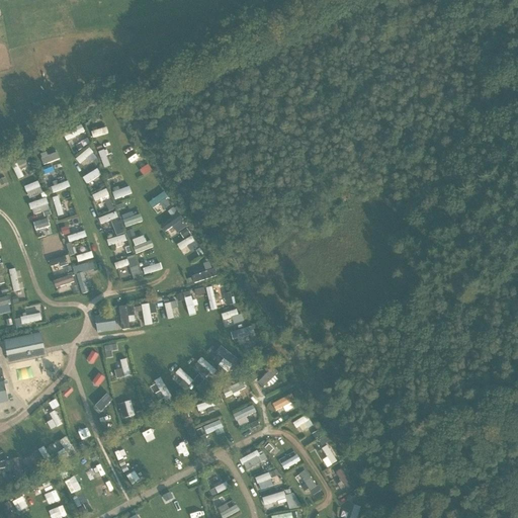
[(90,126),(93,140),(106,136),(102,123),(90,126)]
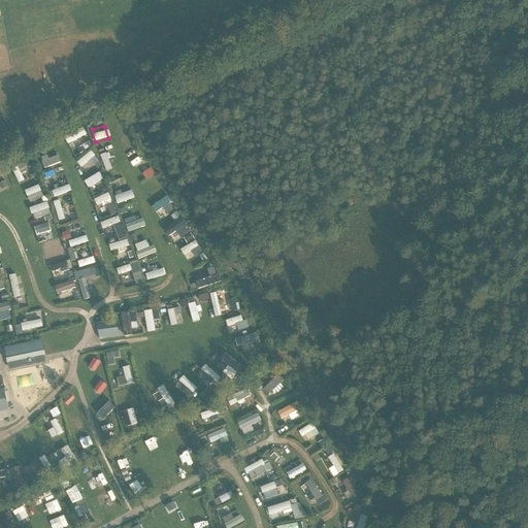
[(81,131),(68,142),(73,149),(87,137),(81,131)]
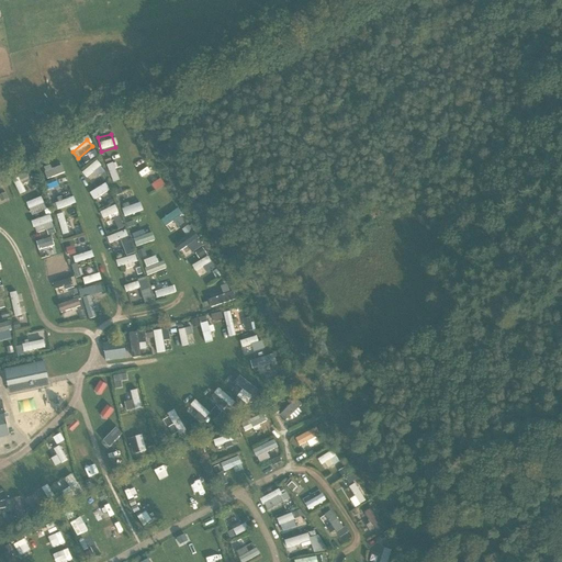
[(88,160),(97,154),(92,149),(85,156),(88,160)]
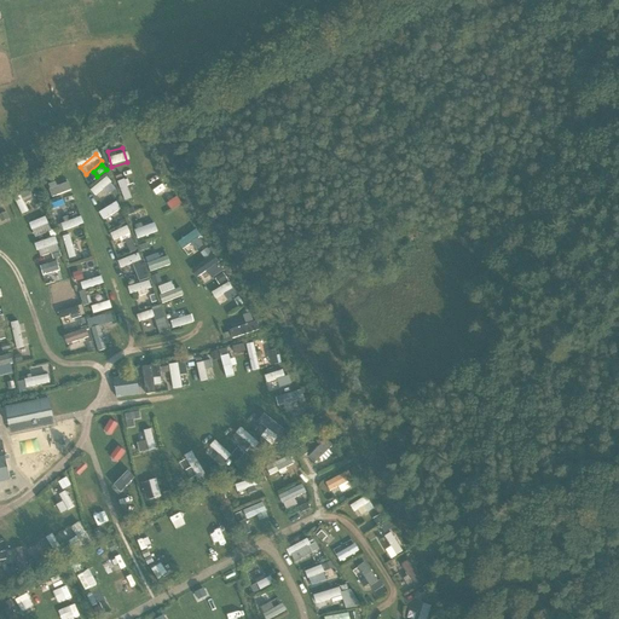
[(42,183),(44,187),(51,186),(53,194),(64,191),(62,181),(68,180),(67,175),(42,183)]
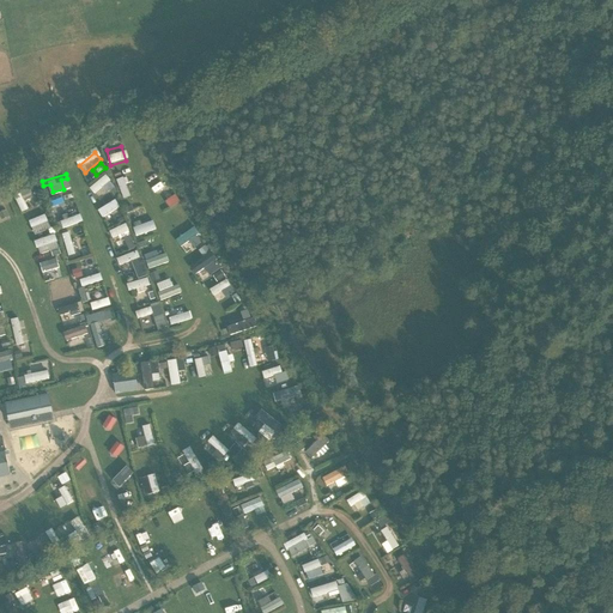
[(90,187),(95,194),(103,188),(107,194),(115,187),(107,175),(90,187)]
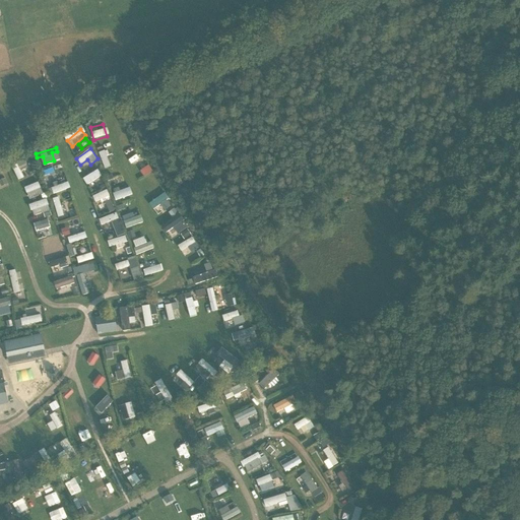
[(99,153),(105,169),(113,166),(106,149),(99,153)]
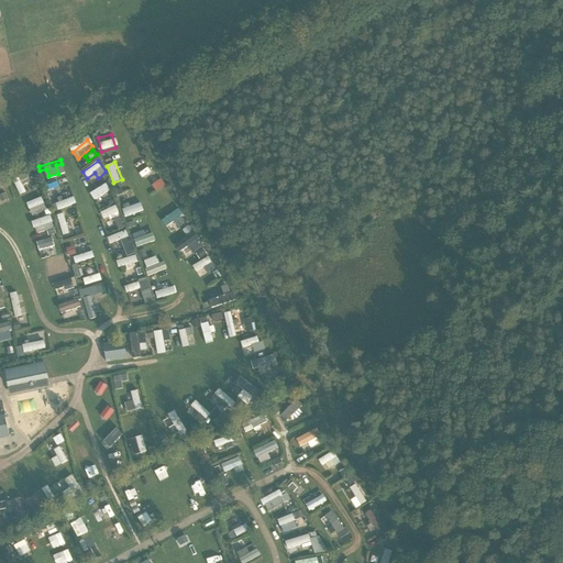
[(19,197),(28,194),(24,186),(31,184),(26,175),(12,179),(19,197)]
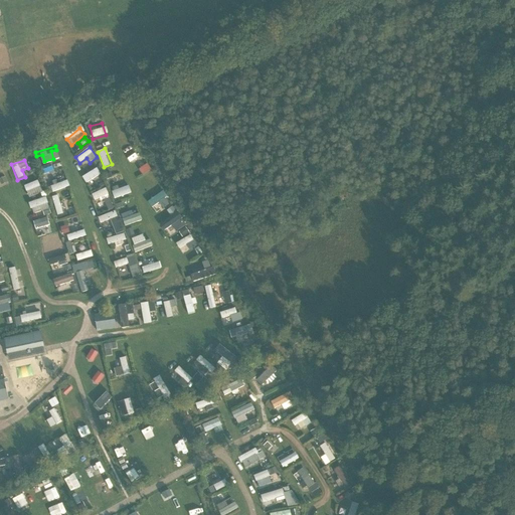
[(143,176),(152,171),(148,164),(140,169),(143,176)]
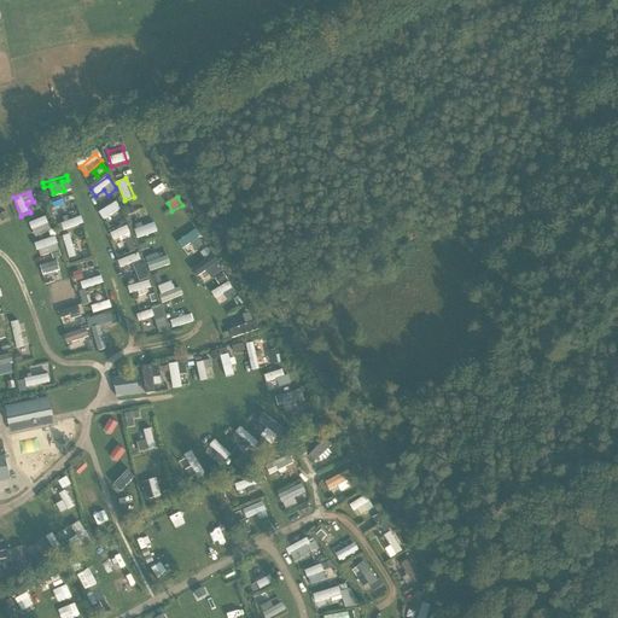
[(105,220),(122,209),(117,200),(99,211),(105,220)]
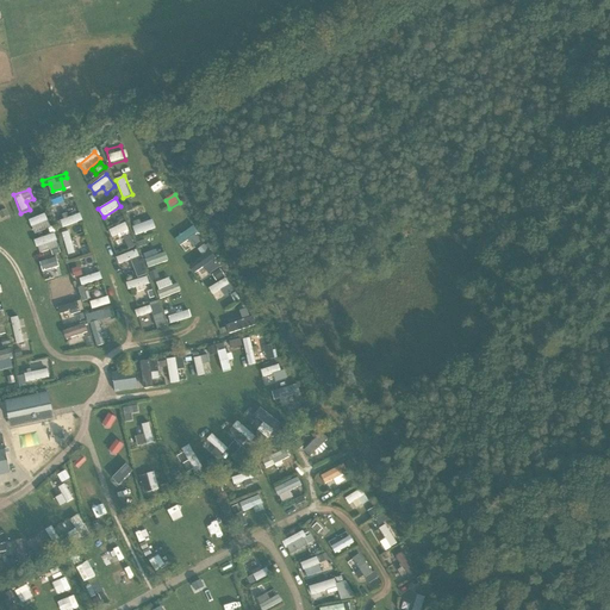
[(129,207),(138,204),(136,198),(126,201),(129,207)]
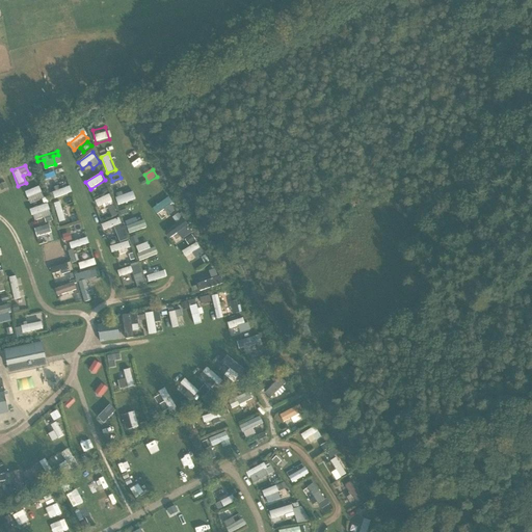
[(45,176),(48,186),(55,184),(52,174),(45,176)]
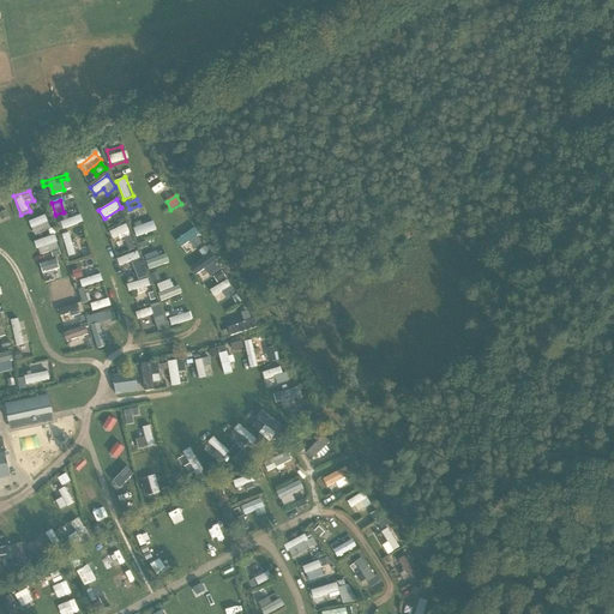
[(127,216),(142,232),(148,226),(133,210),(127,216)]
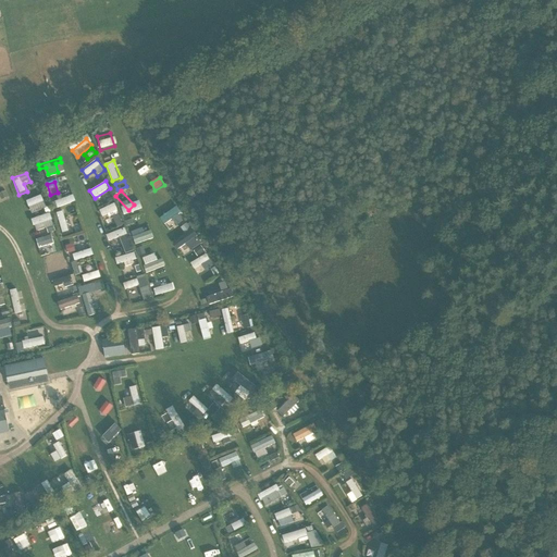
[(40,194),(27,201),(34,213),(47,207),(40,194)]
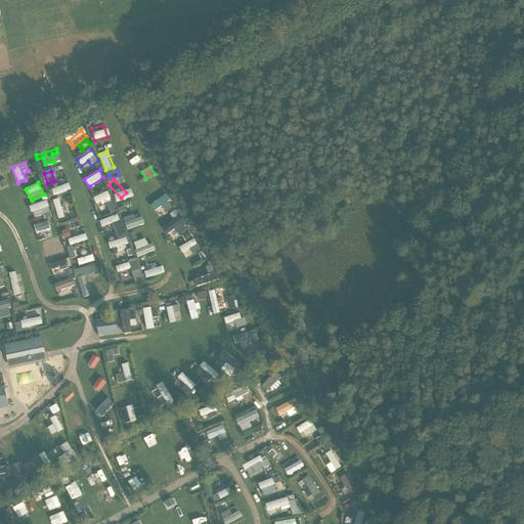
[(54,194),(71,191),(70,184),(52,187),(54,194)]
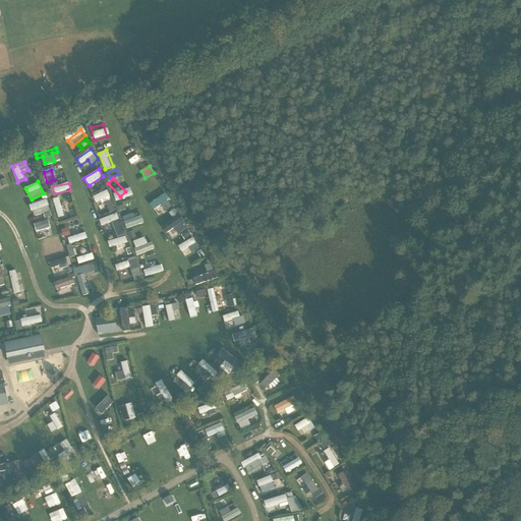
[(152,183),(147,186),(153,196),(158,193),(152,183)]
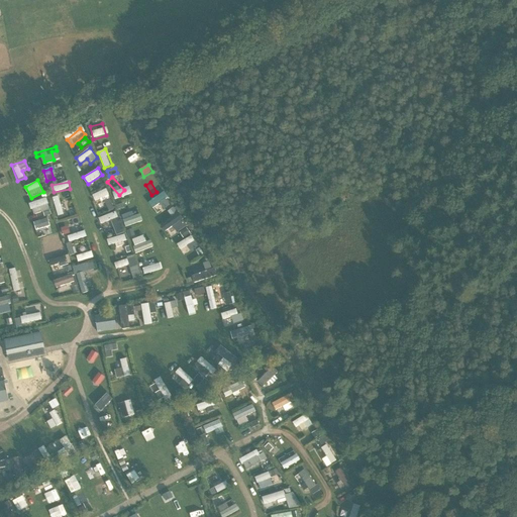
[(93,194),(96,202),(110,197),(107,188),(93,194)]
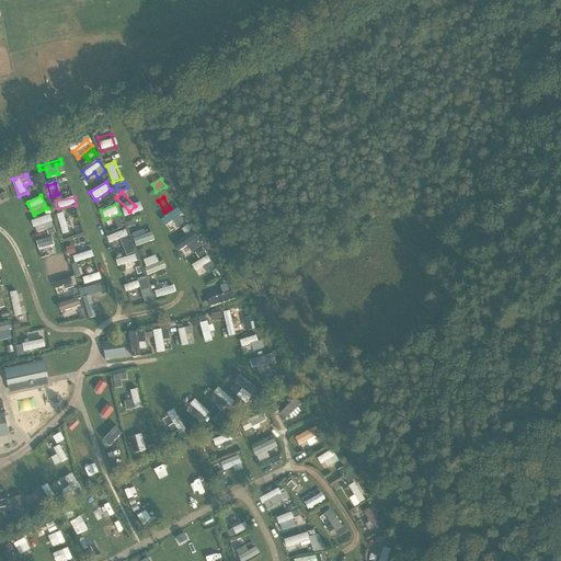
[(167,219),(175,210),(172,207),(163,215),(167,219)]
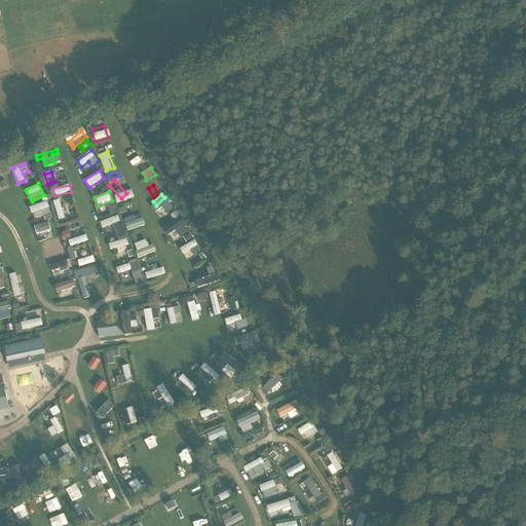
[(60,198),(53,200),(60,221),(66,219),(60,198)]
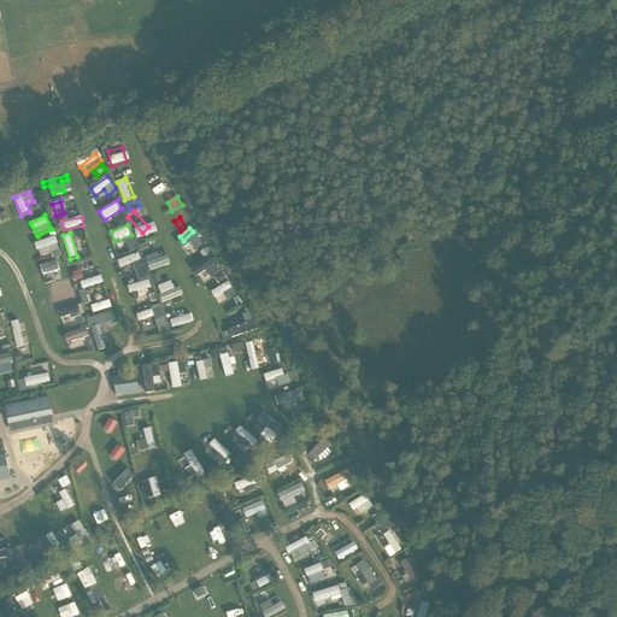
[(35,242),(39,256),(60,248),(56,235),(35,242)]
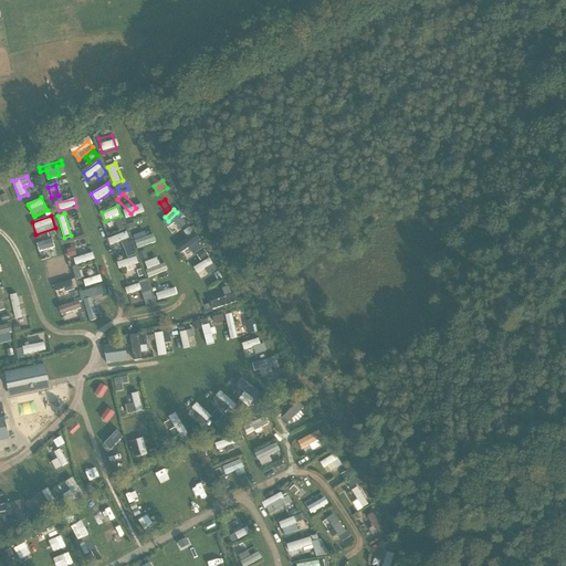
[(181,216),(166,220),(170,234),(186,230),(181,216)]
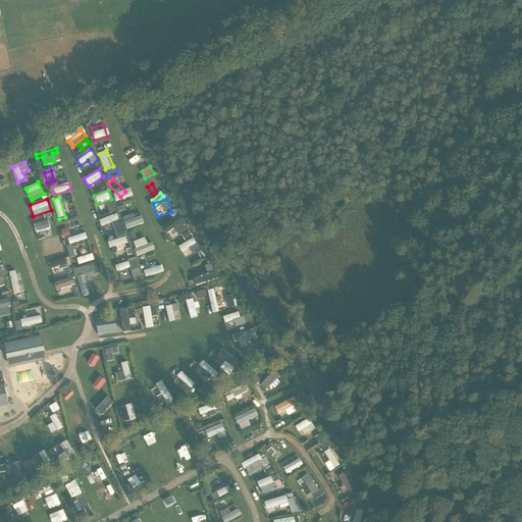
[(113,201),(98,203),(100,215),(115,213),(113,201)]
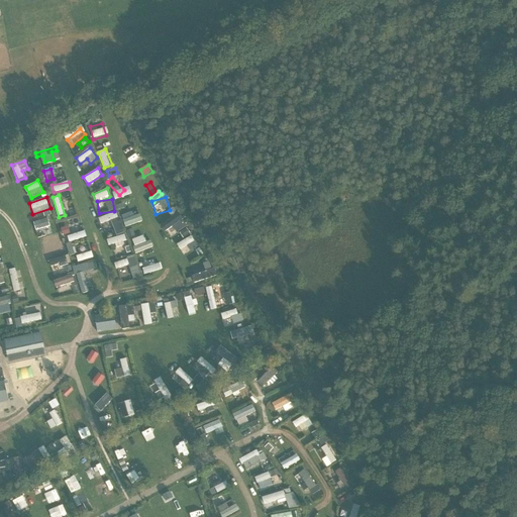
[(100,216),(105,229),(119,223),(115,211),(100,216)]
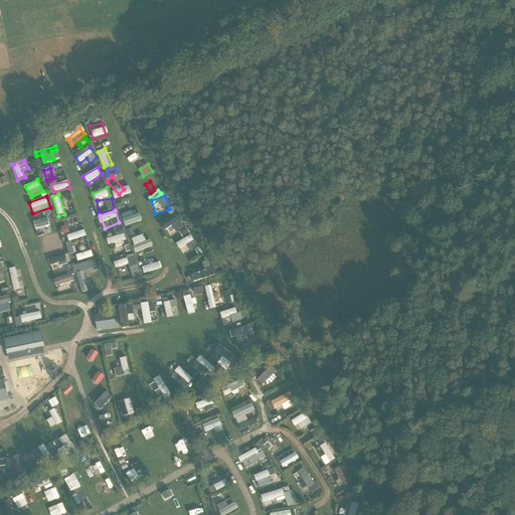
[(164,223),(168,229),(182,219),(178,214),(164,223)]
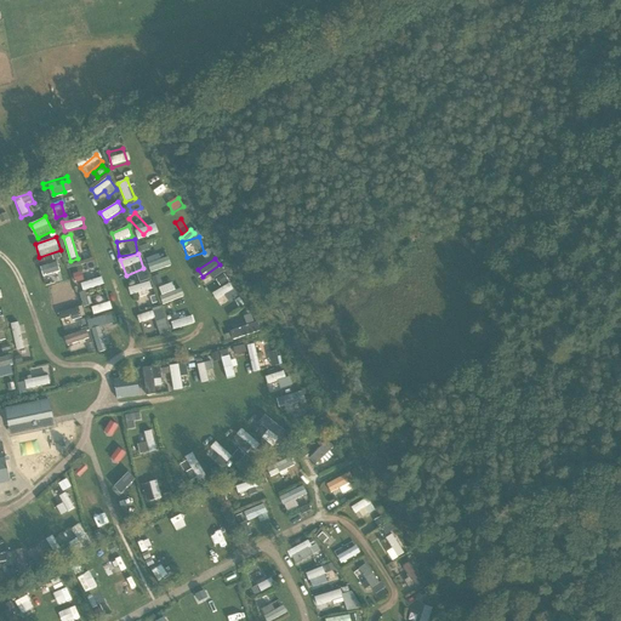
[(148,263),(151,274),(167,269),(165,260),(148,263)]
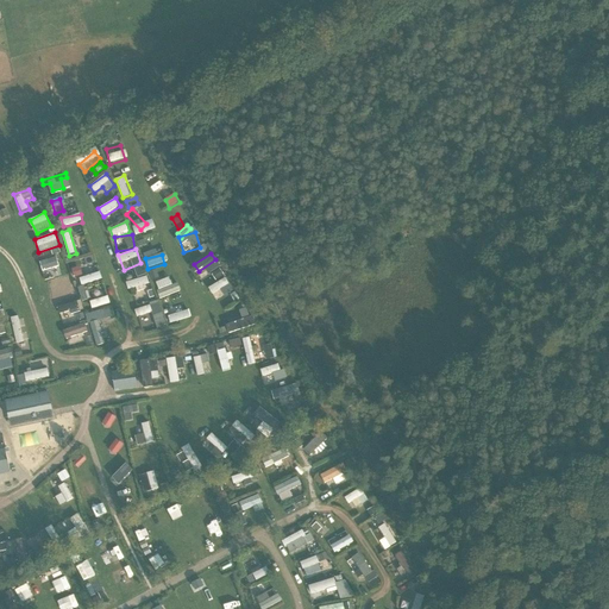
[(45,263),(46,272),(66,269),(63,259),(45,263)]
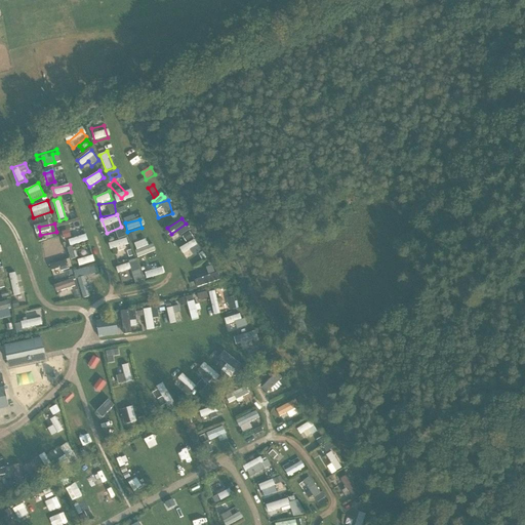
[(71,230),(72,242),(86,241),(85,229),(71,230)]
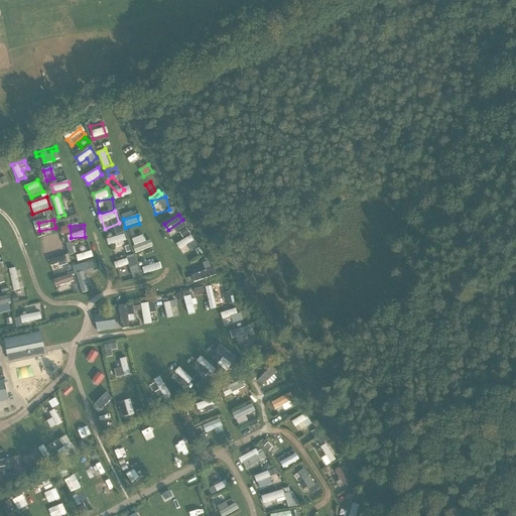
[(188,230),(180,231),(182,238),(189,236),(188,230)]
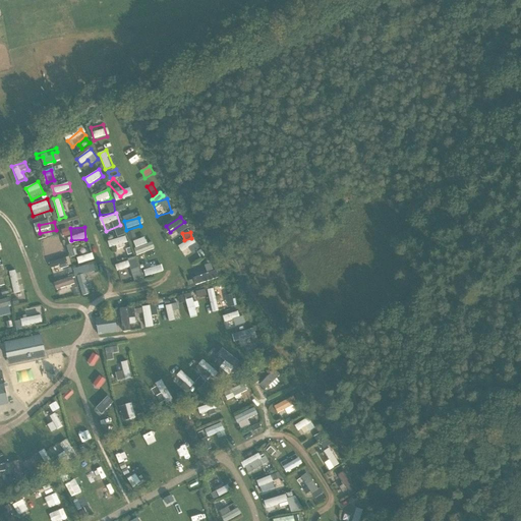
[(125,235),(108,240),(110,246),(127,241),(125,235)]
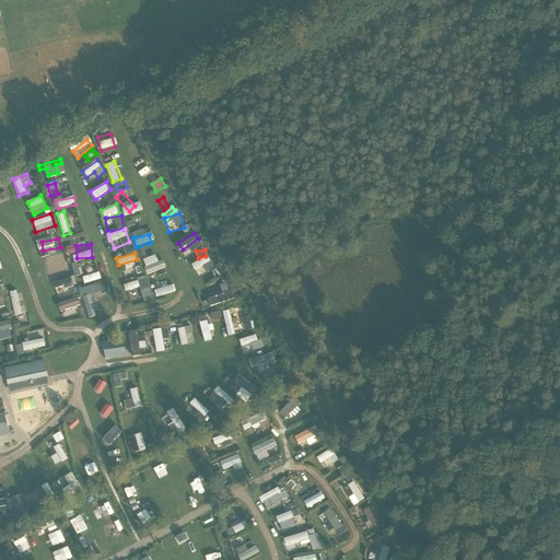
[(143,259),(147,266),(159,261),(155,254),(143,259)]
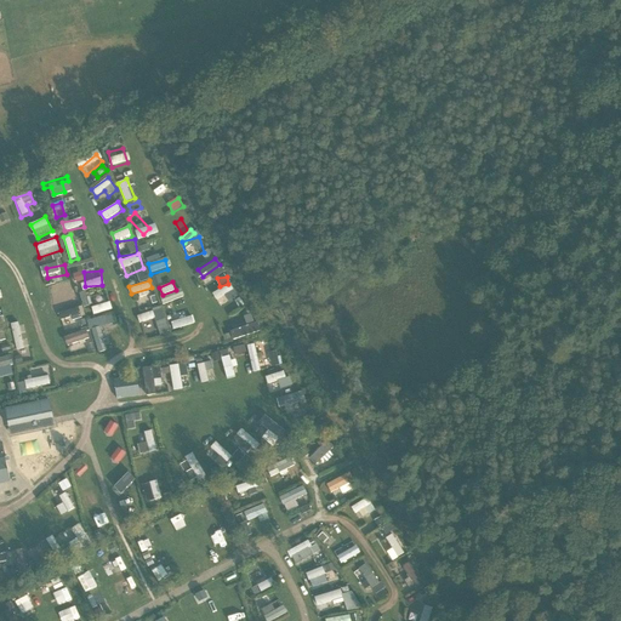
[(72,283),(55,288),(57,300),(75,295),(72,283)]
